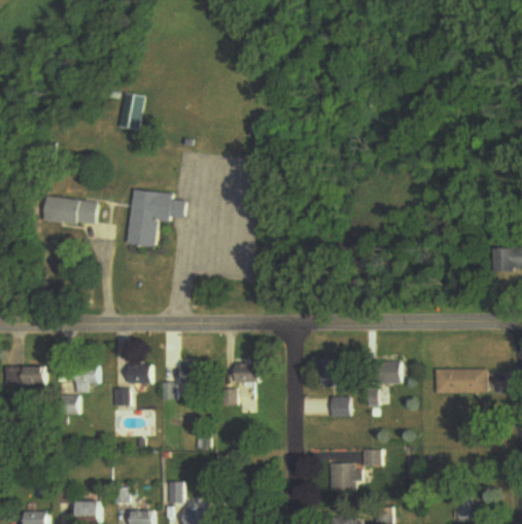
[(158,245),(160,219),(173,220),(175,190),(135,187),(130,243),(158,245)]
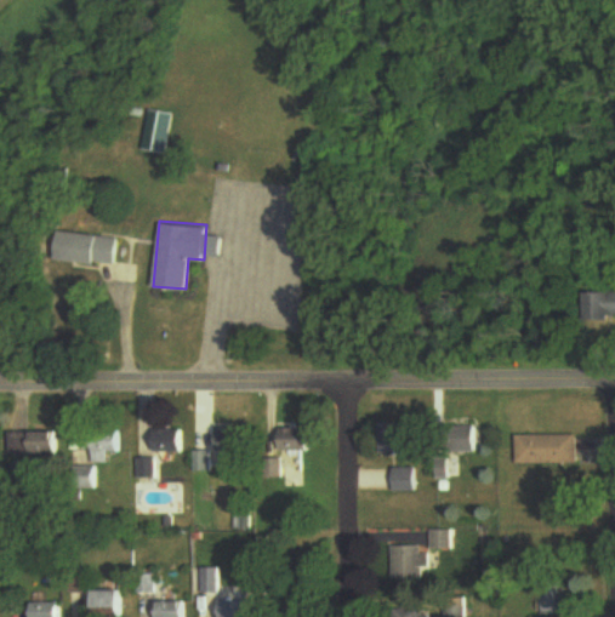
[(614,289),(584,289),(584,316),(614,316),(614,289)]
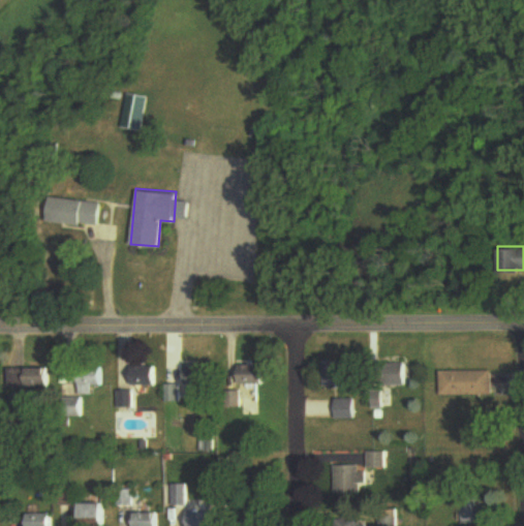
[(402,382),(402,357),(386,357),(386,382),(402,382)]
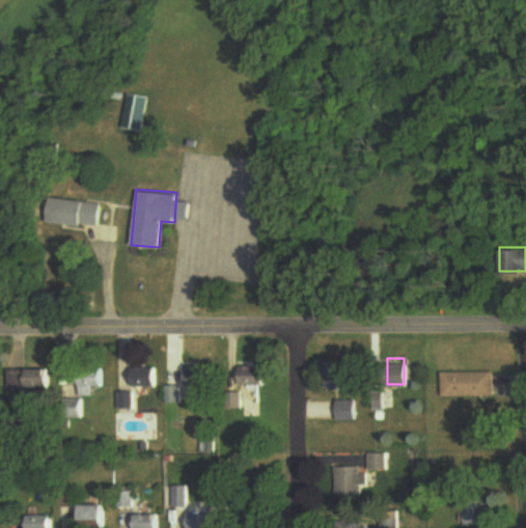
[(351,361),(322,361),(322,386),(351,386),(351,361)]
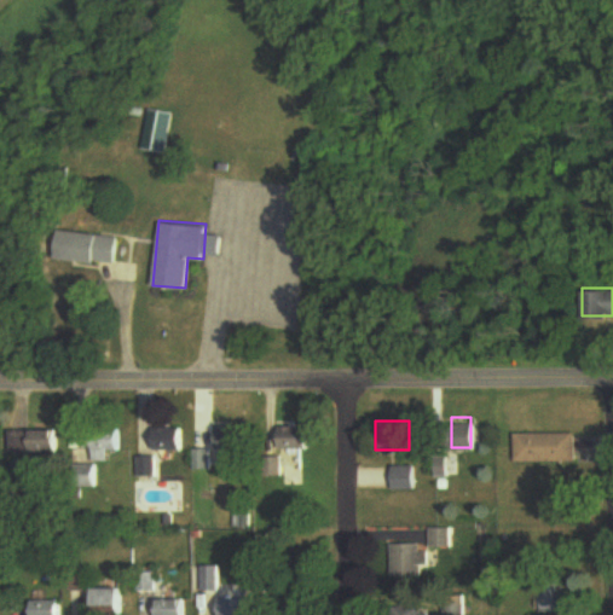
[(149,452),(183,452),(183,425),(149,425),(149,452)]
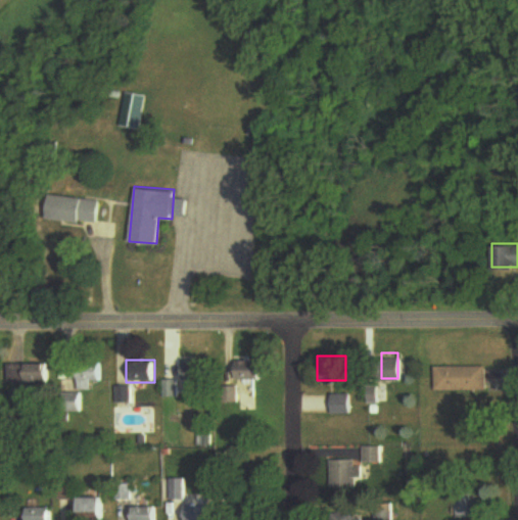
[(204,360),(180,360),(180,380),(204,380),(204,360)]
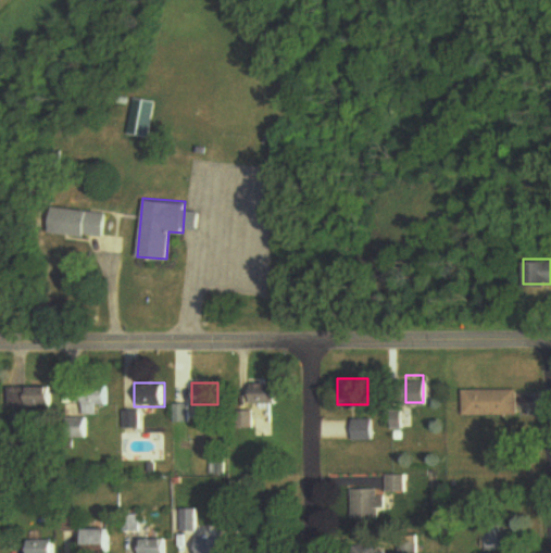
[(275,382),(246,382),(246,402),(275,402),(275,382)]
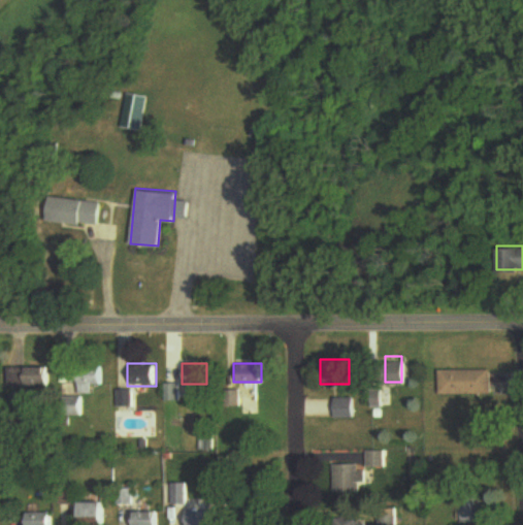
[(47,386),(47,365),(23,365),(23,386),(47,386)]
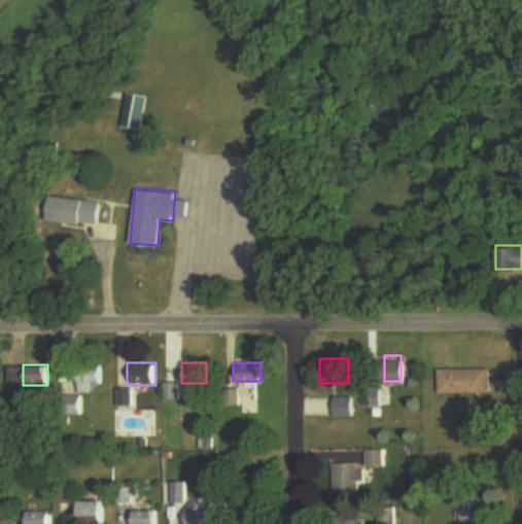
[(91,383),(100,383),(100,367),(76,367),(76,392),(91,392),(91,383)]
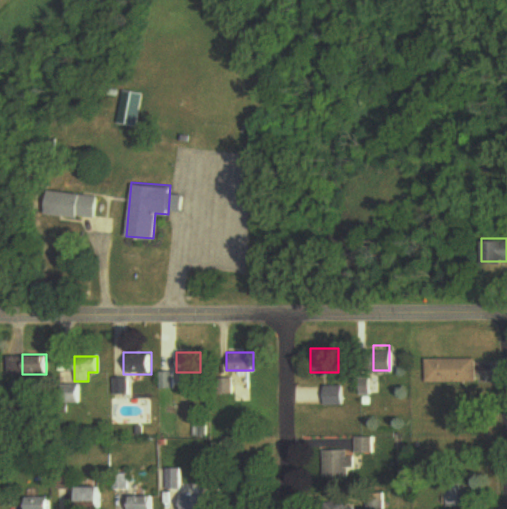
[(473,356),(423,356),(423,381),(473,381),(473,356)]
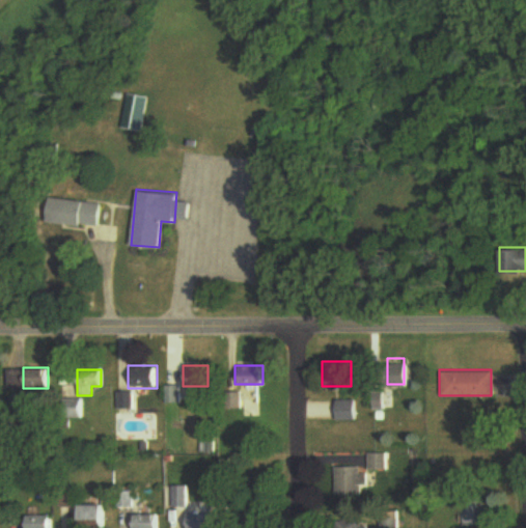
[(367,406),(379,406),(379,389),(367,389),(367,406)]
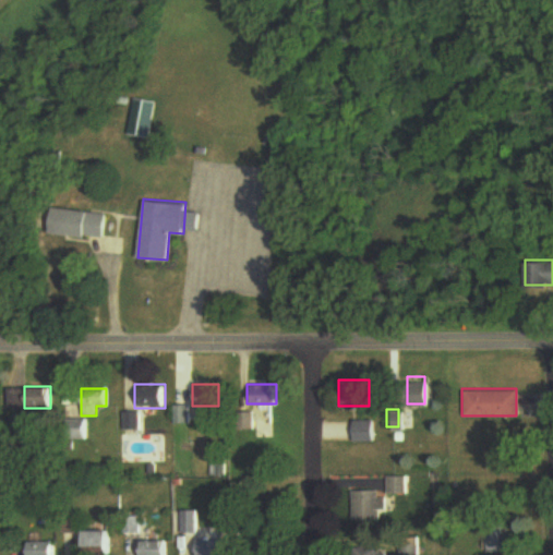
[(135,411),(120,411),(120,429),(135,429),(135,411)]
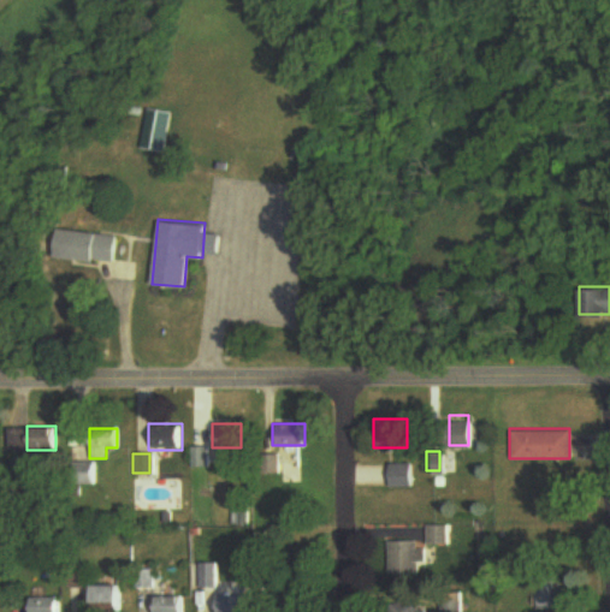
[(407,462),(383,462),(383,485),(407,485),(407,462)]
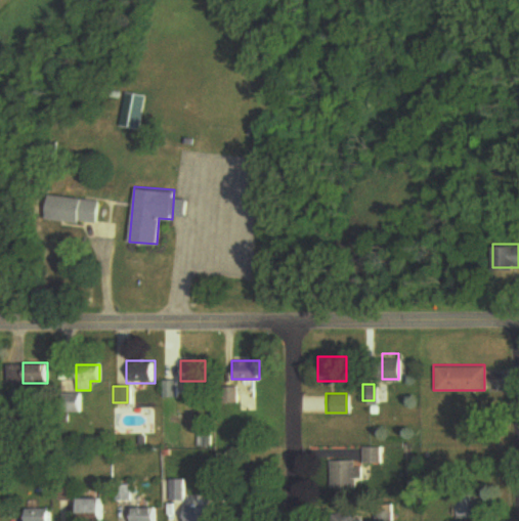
[(374,462),(374,447),(357,447),(357,462),(374,462)]
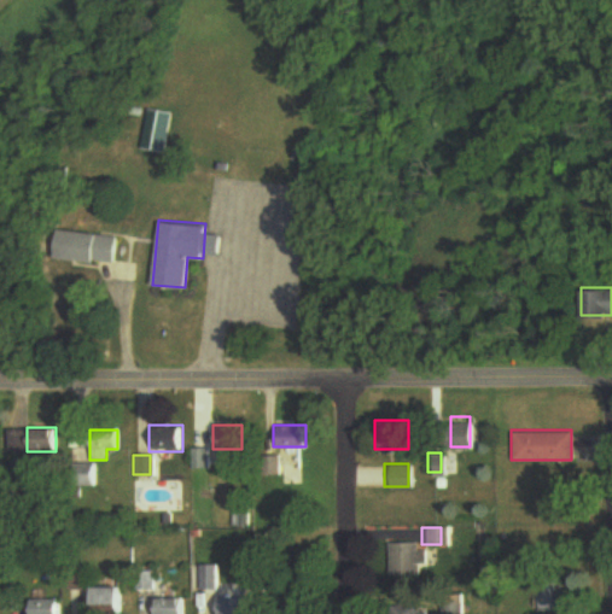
[(383,542),(383,578),(414,578),(414,542),(383,542)]
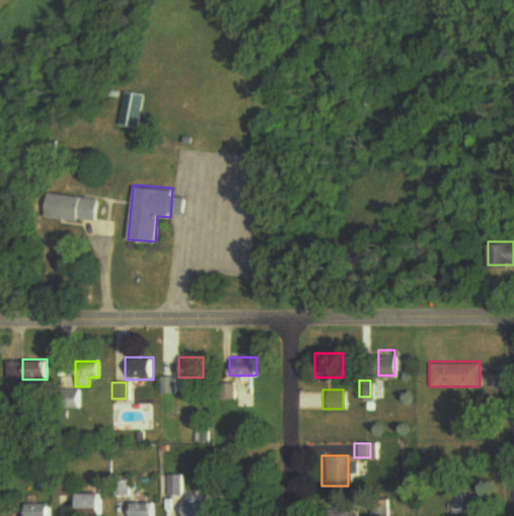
[(73,476),(54,476),(54,495),(73,495),(73,476)]
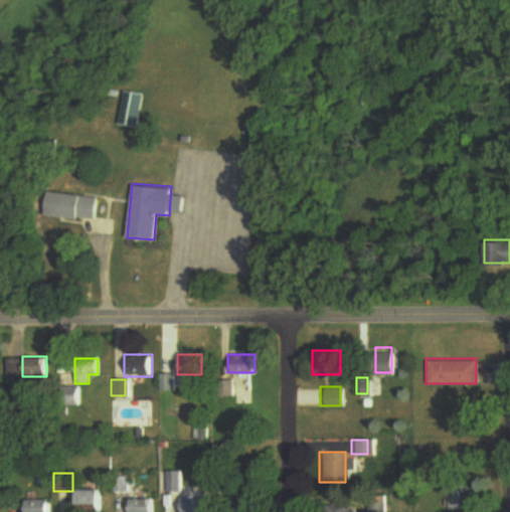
[(110,476),(110,491),(126,491),(126,476),(110,476)]
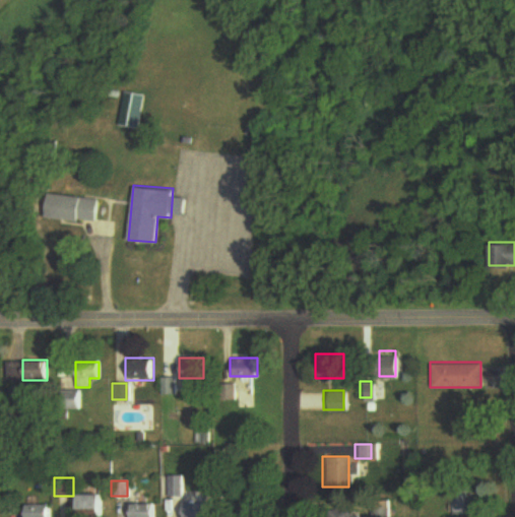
[(474,487),(454,487),(454,516),(474,516),(474,487)]
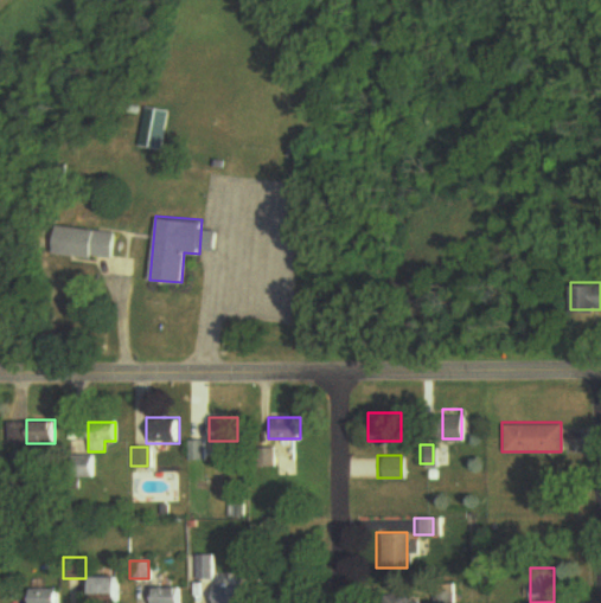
[(119,602),(120,576),(88,576),(87,602),(119,602)]
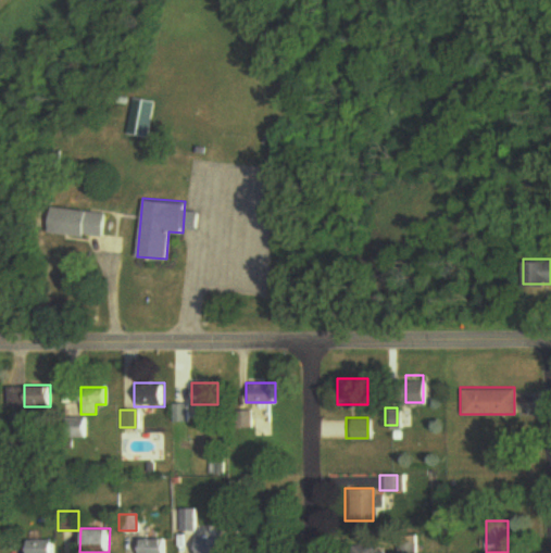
[(222,552),(222,537),(190,537),(189,552),(222,552)]
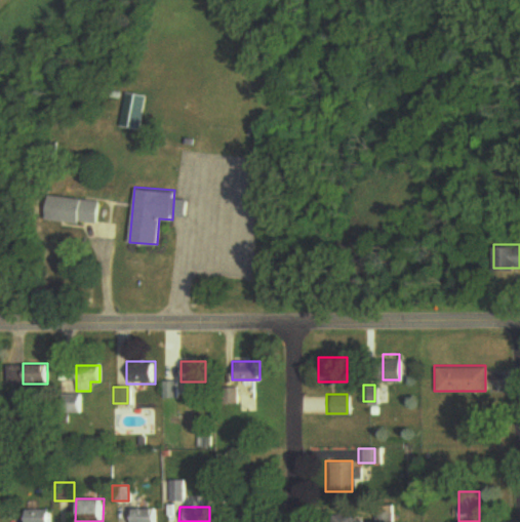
[(128,521),(153,521),(154,508),(128,508),(128,521)]
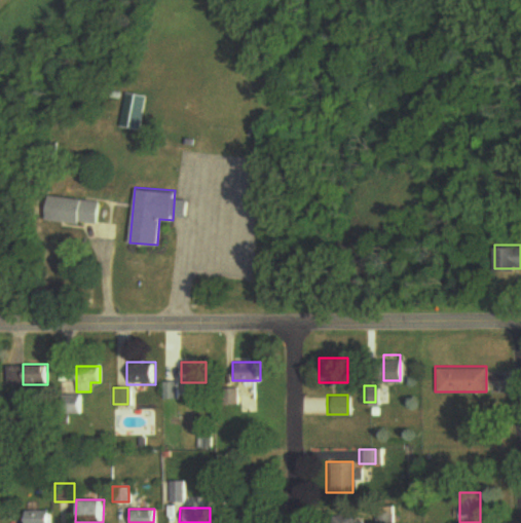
[(369,522),(386,522),(386,509),(369,509),(369,522)]
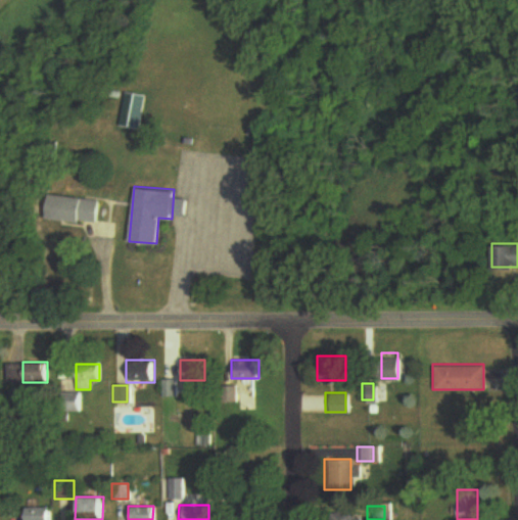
[(22,519),(48,519),(48,507),(22,507),(22,519)]
